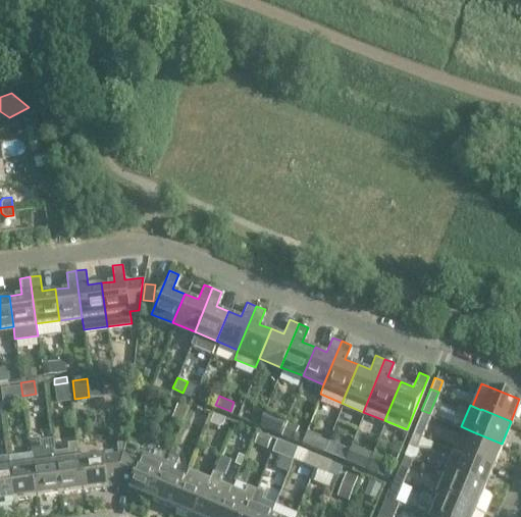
[(429,413),(421,410),(413,432),(421,435),(429,413)]
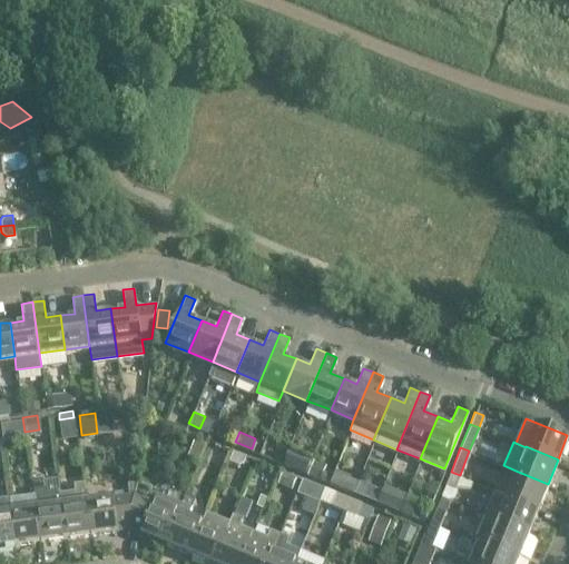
[(231,448),(227,459),(237,463),(242,459),(244,454),(231,448)]
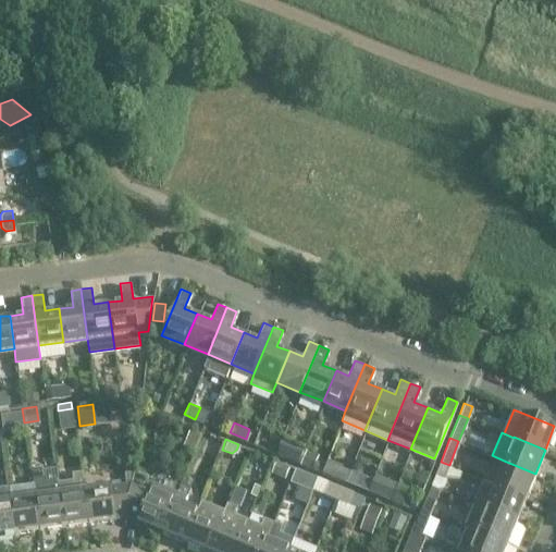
[(281,439),(275,453),(298,462),(304,448),(281,439)]
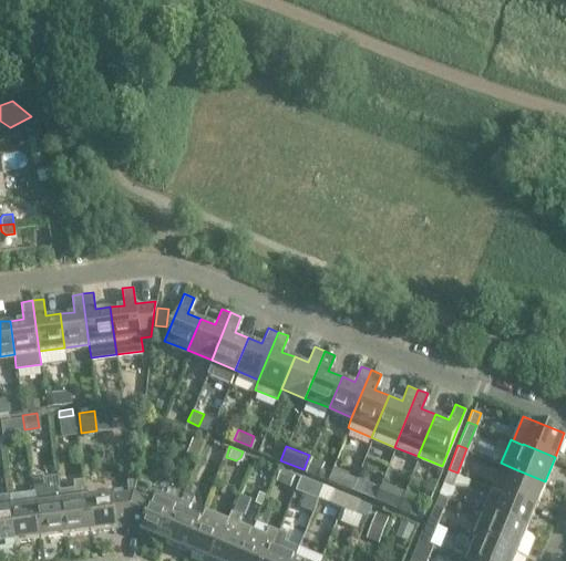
[(311,456),(306,469),(317,474),(322,460),(311,456)]
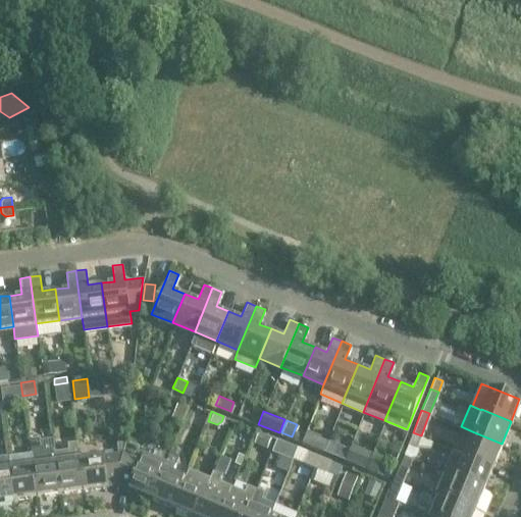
[(258,431),(255,440),(267,445),(270,436),(258,431)]
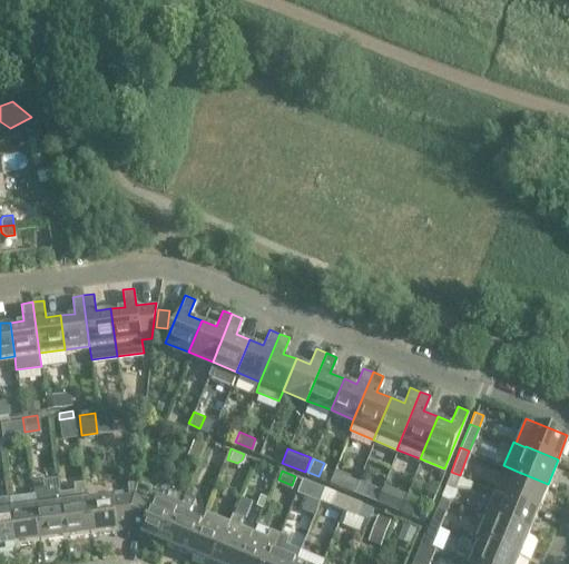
[(506,494),(538,506),(548,484),(516,471),(506,494)]
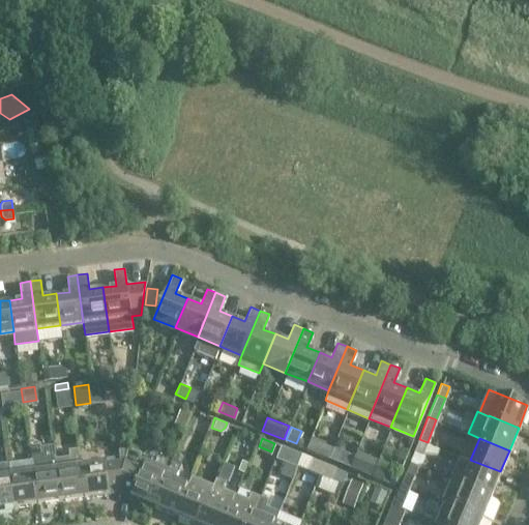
[(414,450),(410,461),(420,465),(424,455),(422,454),(428,442),(419,439),(414,450)]
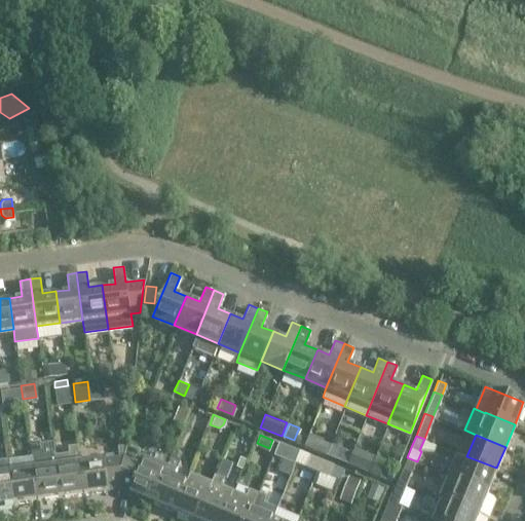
[(277,440),(272,453),(294,461),(299,449),(277,440)]
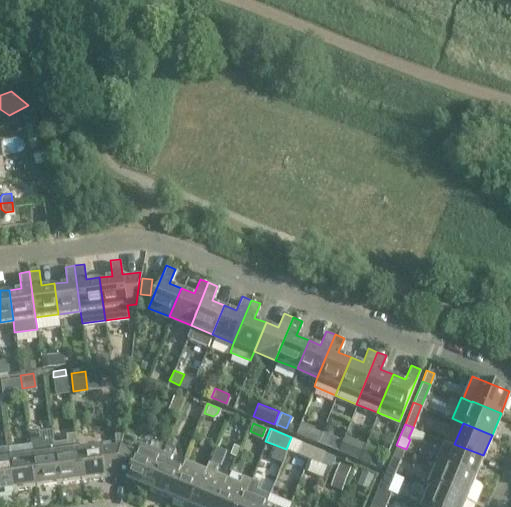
[(81,478),(77,448),(75,432),(66,433),(67,439),(53,441),(58,481),(81,478)]
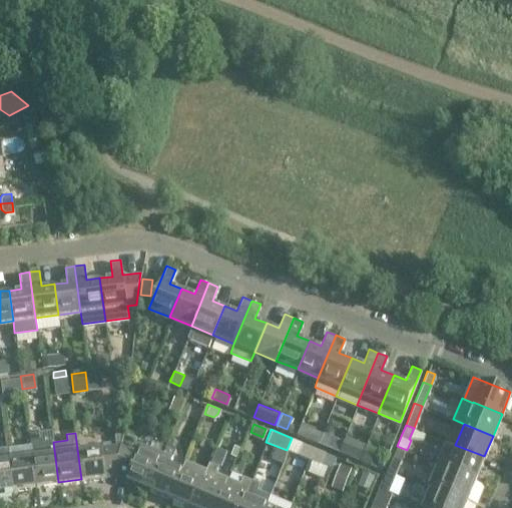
[(115,444),(77,449),(81,479),(116,475),(120,443),(121,433),(113,434),(115,444)]
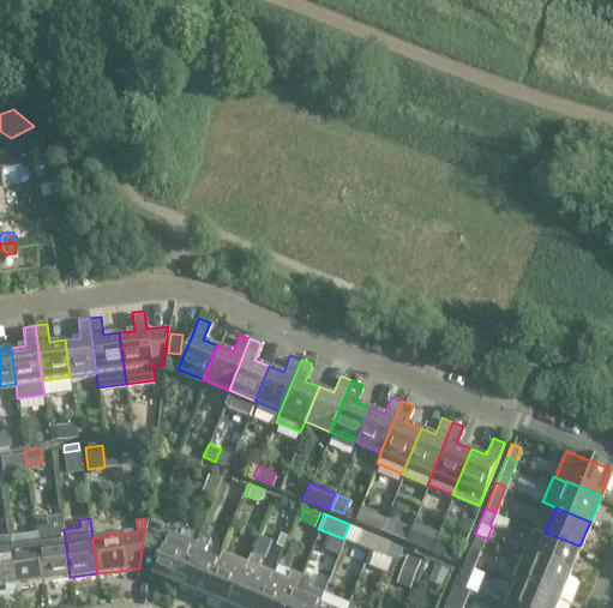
[(36,530),(43,581),(70,577),(64,529),(48,530),(47,523),(35,524),(36,530)]
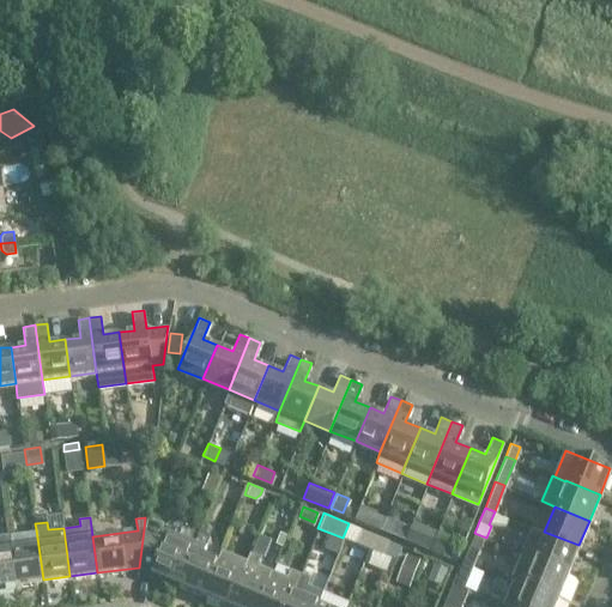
[(412,522),(406,538),(417,542),(423,526),(412,522)]
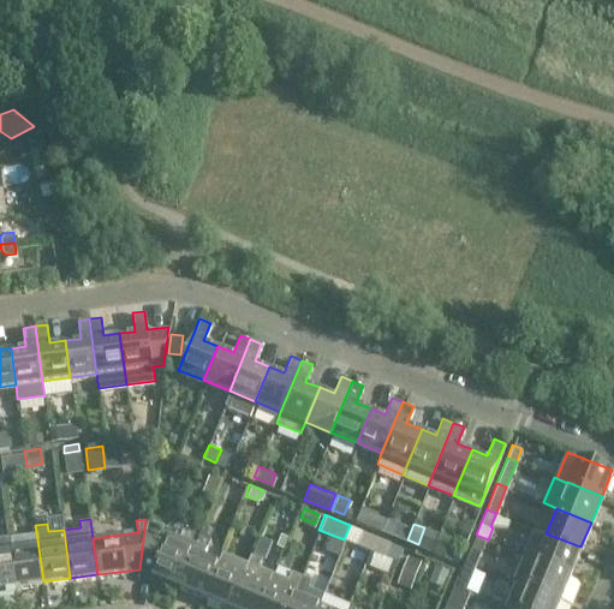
[(580,547),(546,533),(532,527),(523,553),(571,573),(580,547)]
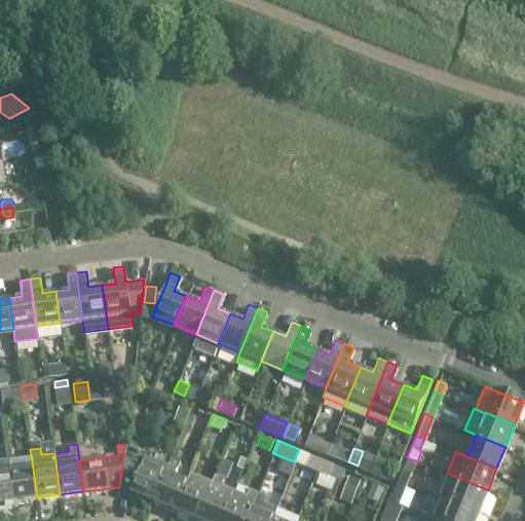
[(119,487),(152,500),(167,461),(146,452),(143,462),(123,454),(119,487)]
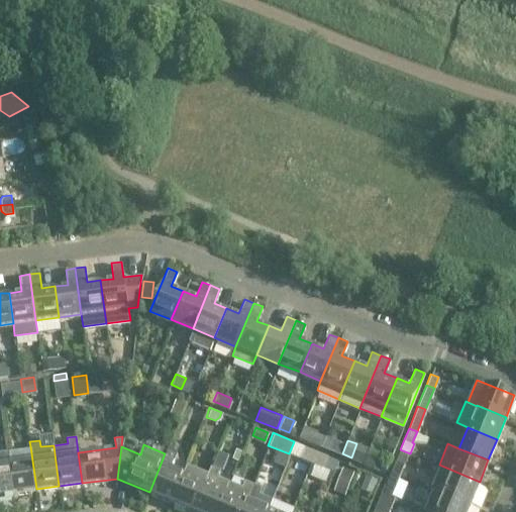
[(311,463),(315,450),(304,445),(299,457),(311,463)]
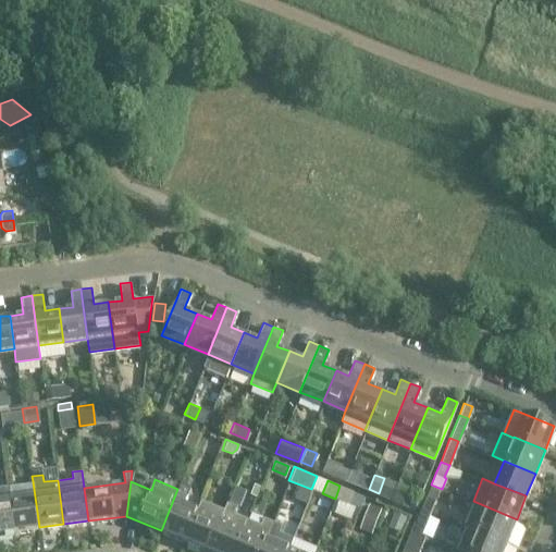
[(14,531),(39,527),(33,481),(8,485),(14,531)]
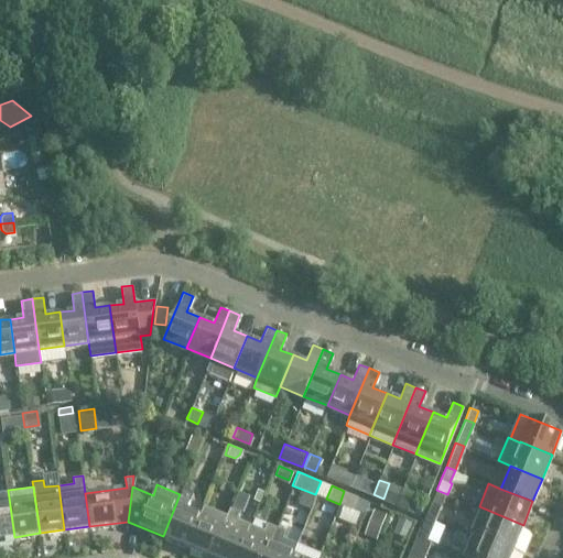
[(180,494),(163,536),(186,545),(199,514),(187,509),(194,491),(183,487),(180,494)]
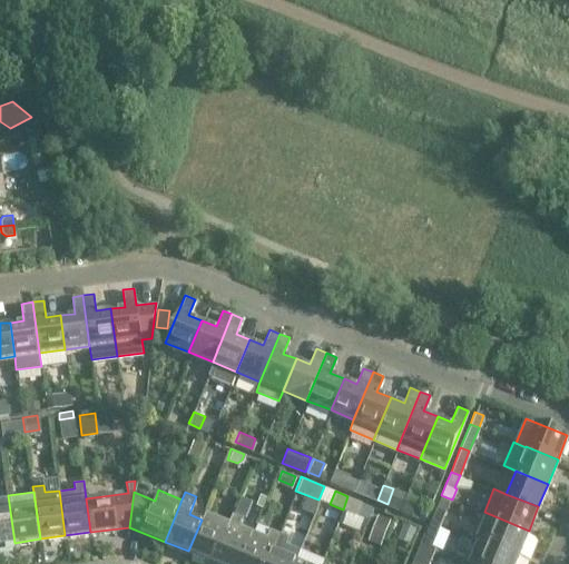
[(260,493),(255,503),(262,505),(265,495),(260,493)]
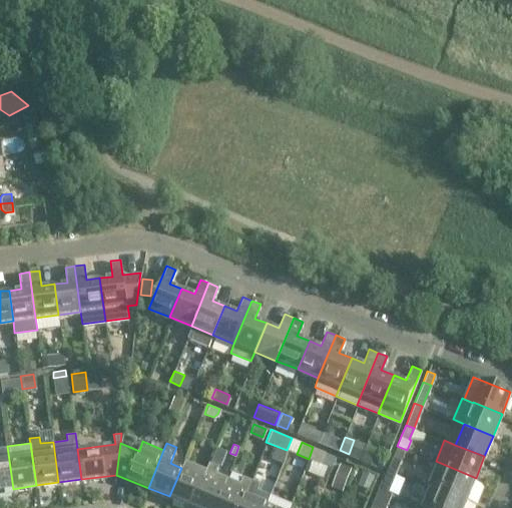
[(0,490),(13,489),(7,446),(0,447),(0,490)]
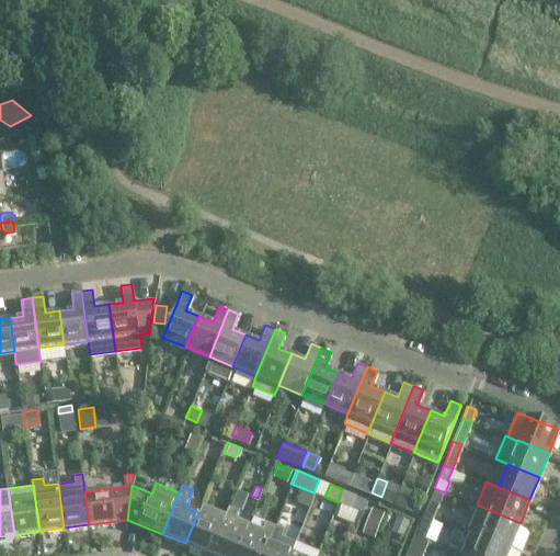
[(338,502),(333,512),(356,522),(365,498),(355,494),(342,489),(338,502)]
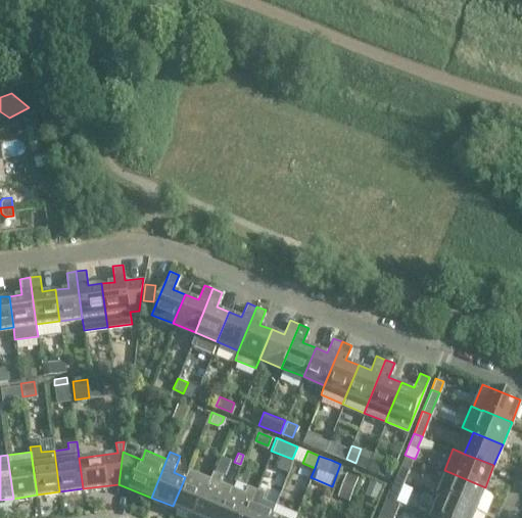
[(371,458),(367,467),(378,471),(381,462),(371,458)]
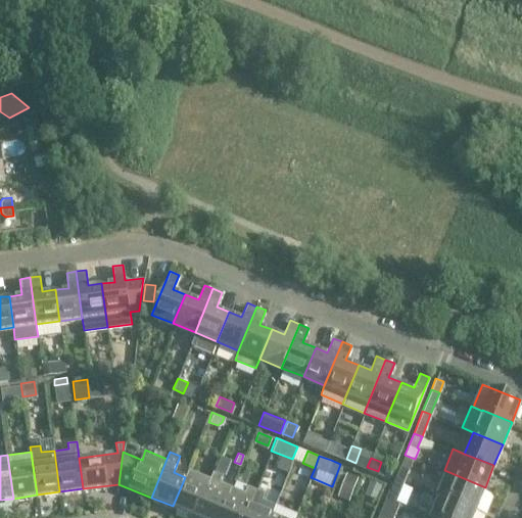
[(396,475),(405,478),(409,468),(400,464),(396,475)]
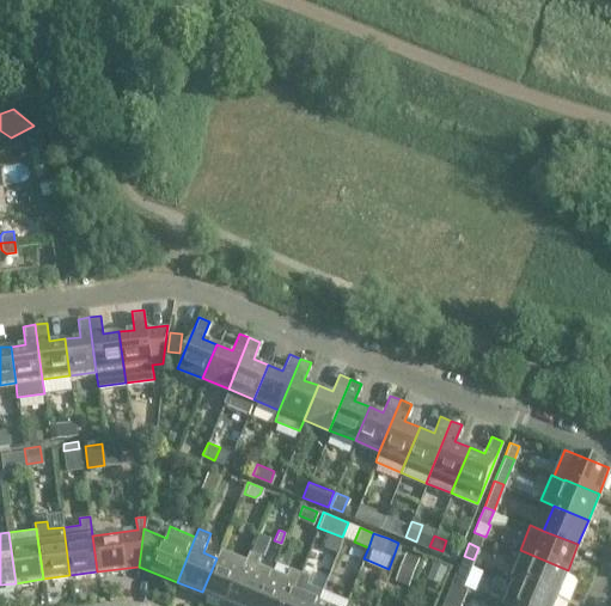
[(202,592),(227,603),(245,558),(220,549),(217,558),(202,592)]
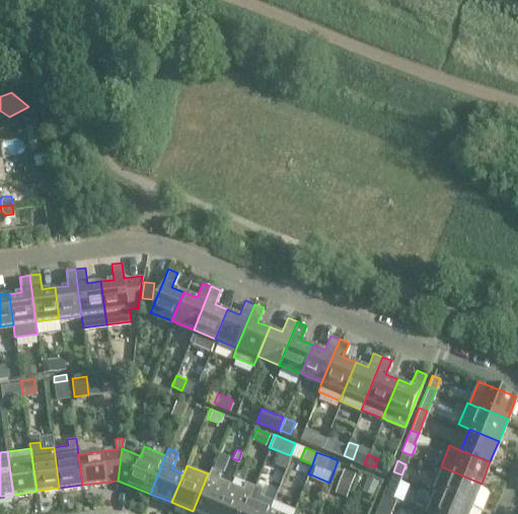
[(435,489),(472,504),(482,484),(441,466),(432,488),(435,489)]
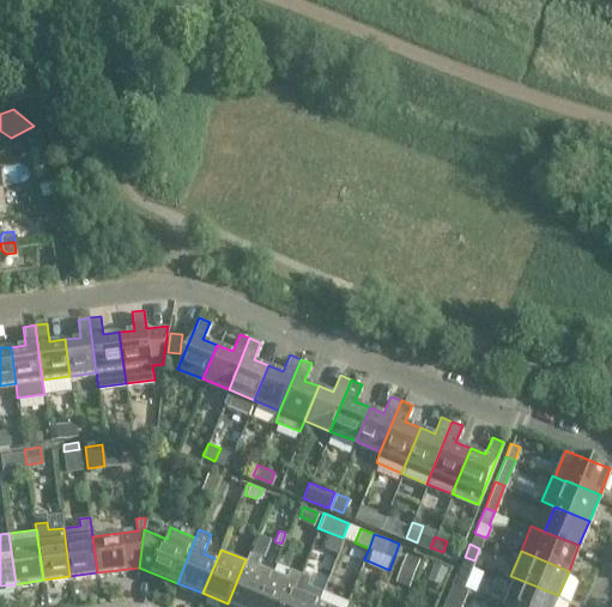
[(228,604),(235,606),(255,606),(271,570),(255,564),(259,557),(248,552),(246,559),(228,604)]
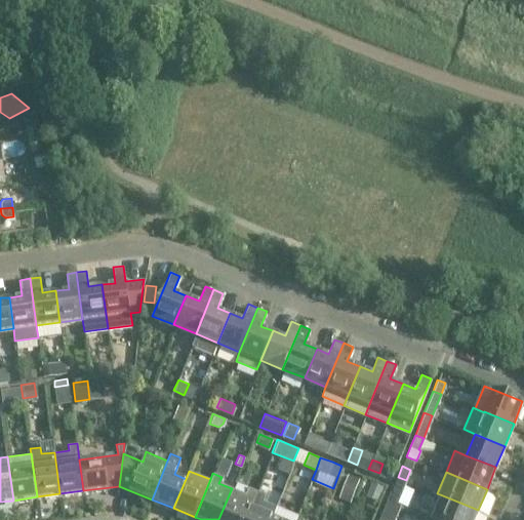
[(348,474),(339,495),(350,500),(358,478),(348,474)]
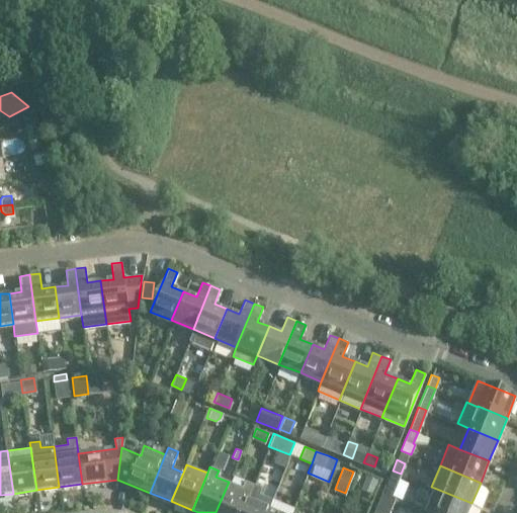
[(384,485),(381,492),(392,496),(397,485),(401,474),(393,471),(389,482),(388,482),(384,485)]
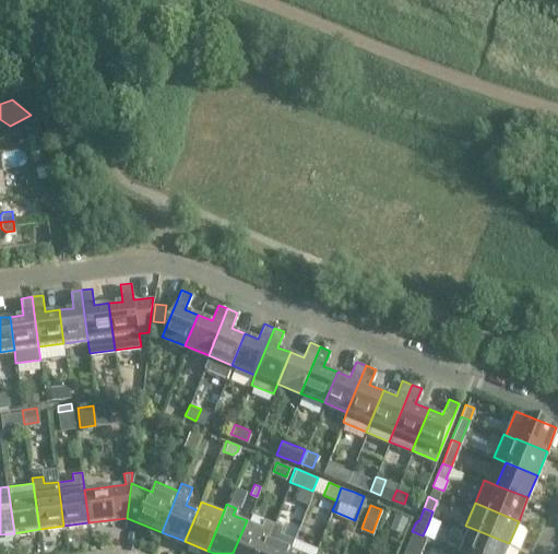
[(233,553),(259,553),(273,523),(263,520),(261,526),(247,520),(233,553)]
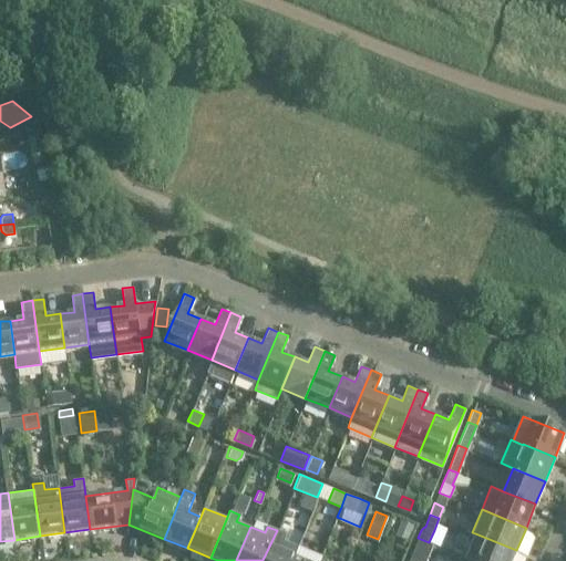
[(290,560),(294,554),(297,546),(284,541),(286,533),(277,530),(263,560),(290,560)]
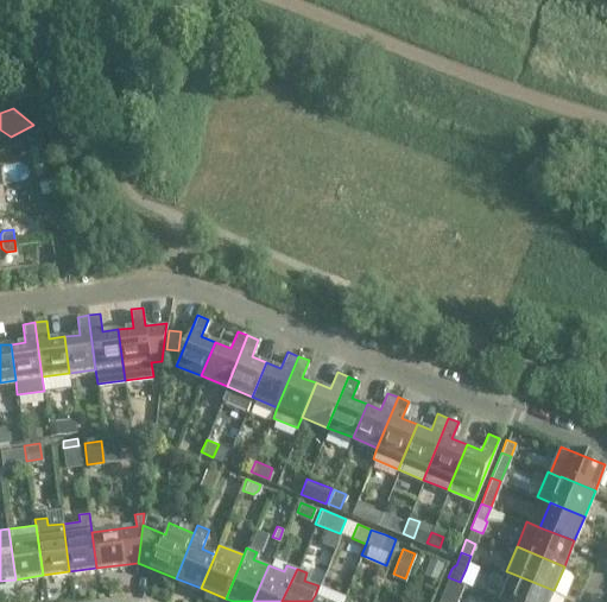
[(498,597),(509,601),(549,601),(554,590),(510,572),(498,597)]
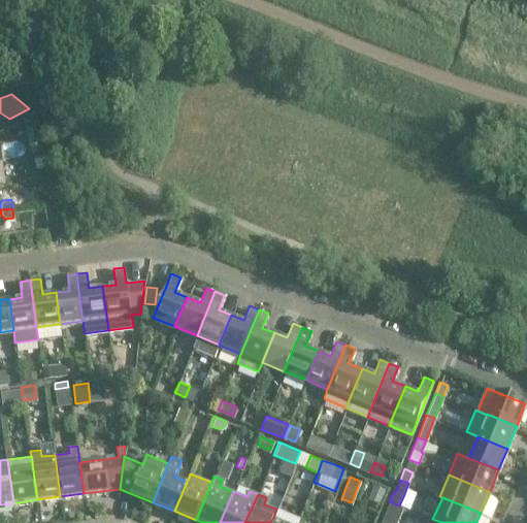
[(395,522),(402,507),(389,501),(380,522),(381,522),(395,522)]
